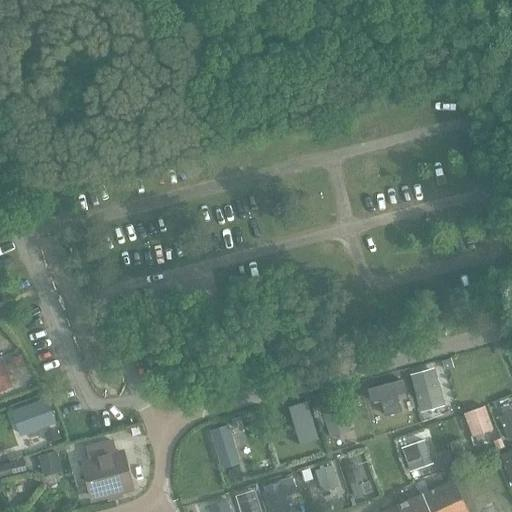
[(22,356),(12,360),(14,365),(19,367),(25,365),(22,356)]
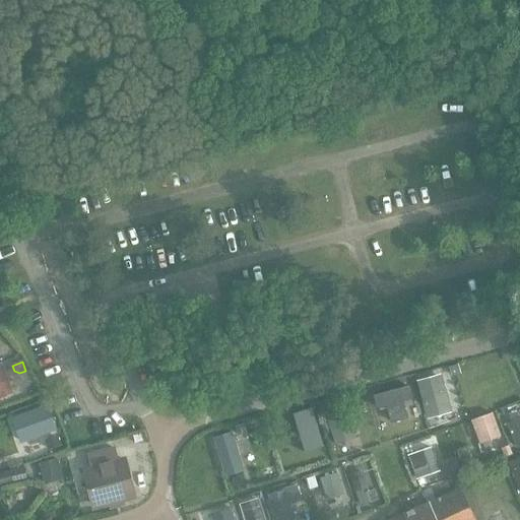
[(458,365),(450,367),(452,376),(461,374),(458,365)]
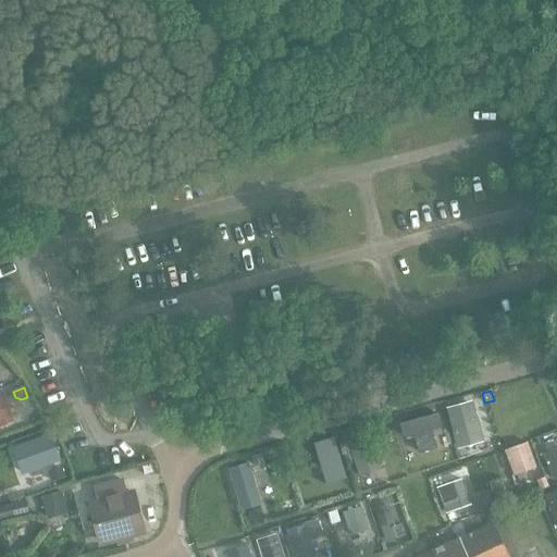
[(460,445),(479,441),(469,404),(449,409),(460,445)]
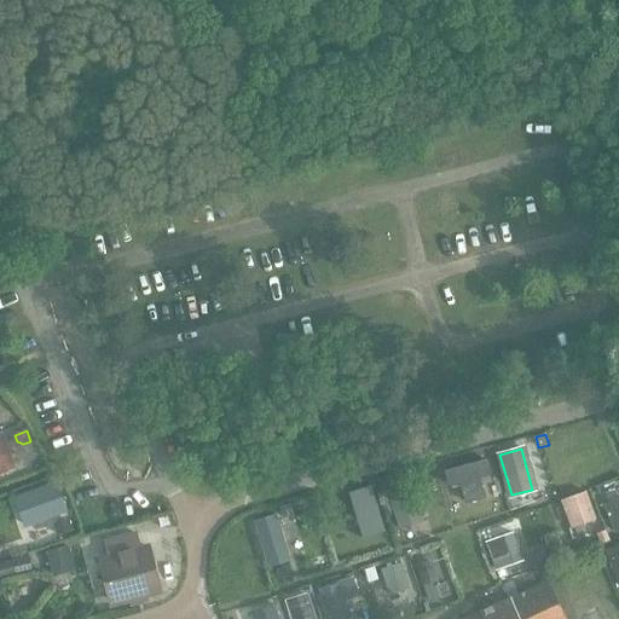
[(467,464),(480,504),(503,497),(490,456),(467,464)]
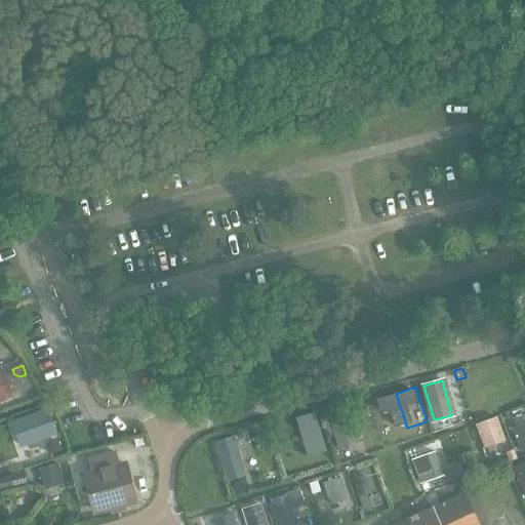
[(328,404),(320,406),(323,414),(331,411),(328,404)]
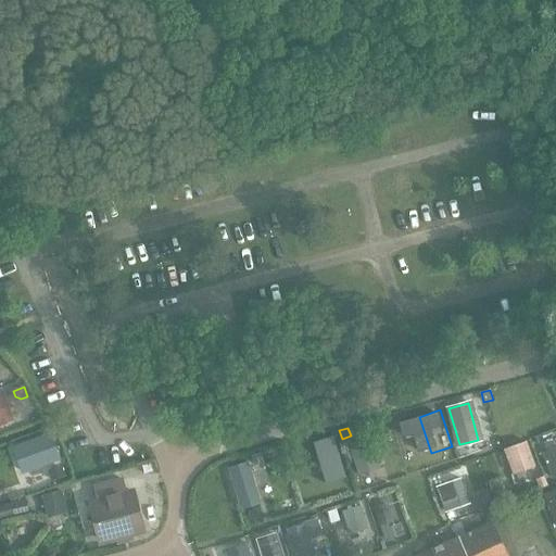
[(19,443),(27,470),(50,463),(41,436),(19,443)]
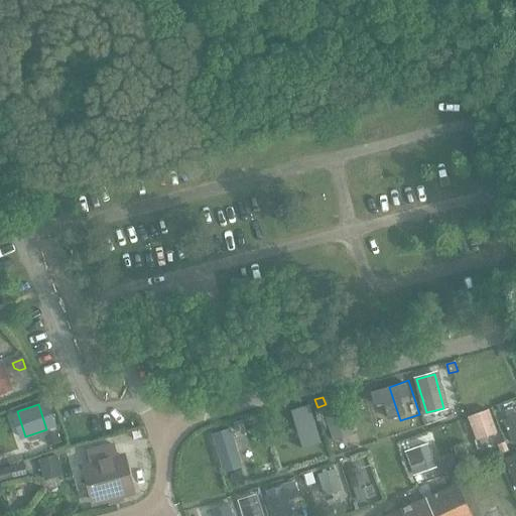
[(333,439),(352,432),(345,410),(330,415),(329,411),(324,412),(333,439)]
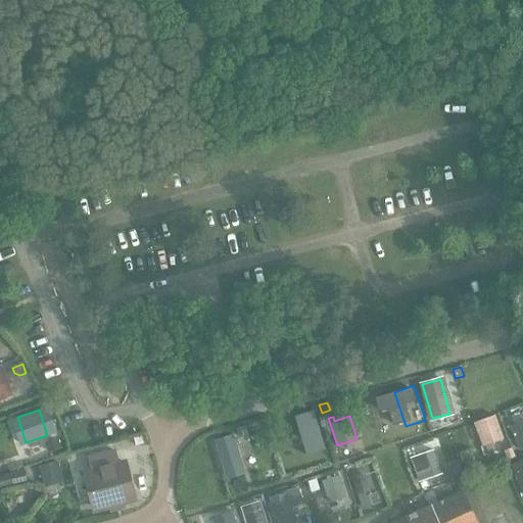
[(482,445),(502,438),(493,416),(474,422),(482,445)]
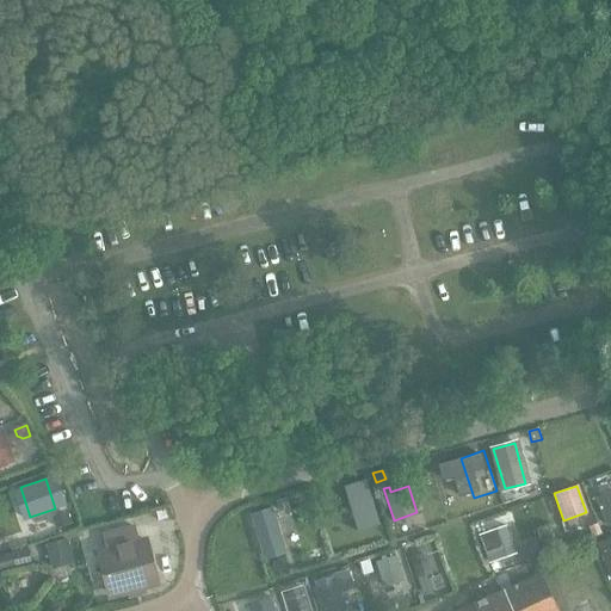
[(362,530),(381,525),(371,492),(352,498),(362,530)]
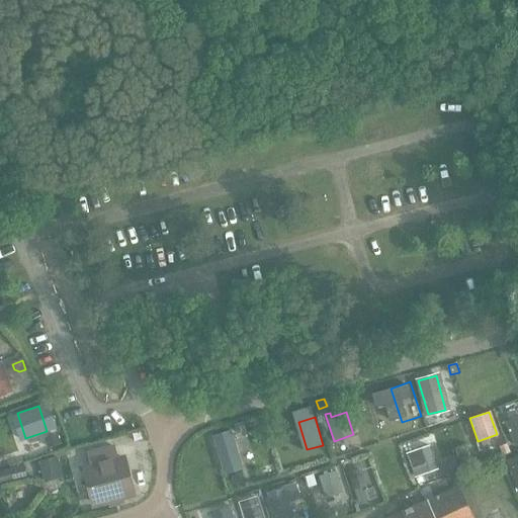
[(517,417),(505,422),(514,445),(517,443),(517,417)]
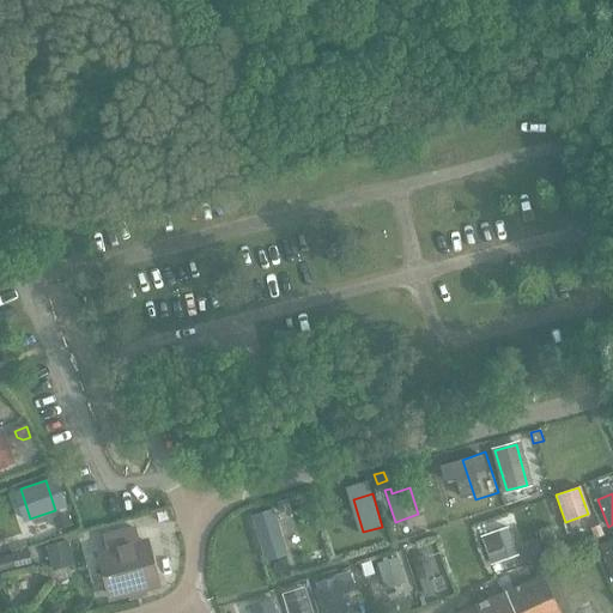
[(287,501),(278,503),(280,511),(290,509),(287,501)]
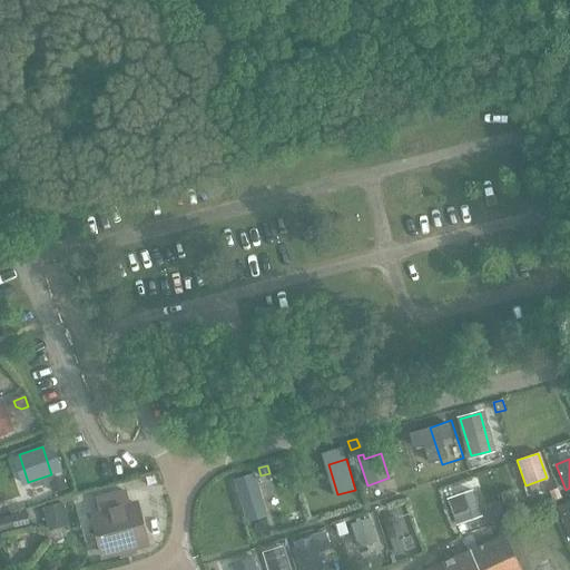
[(254,474),(234,480),(246,519),(259,514),(254,497),(259,494),(254,474)]
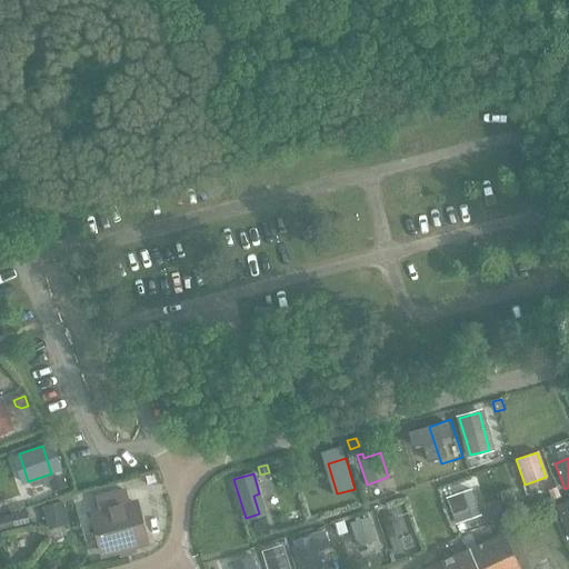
[(63,478),(50,483),(53,492),(67,488),(63,478)]
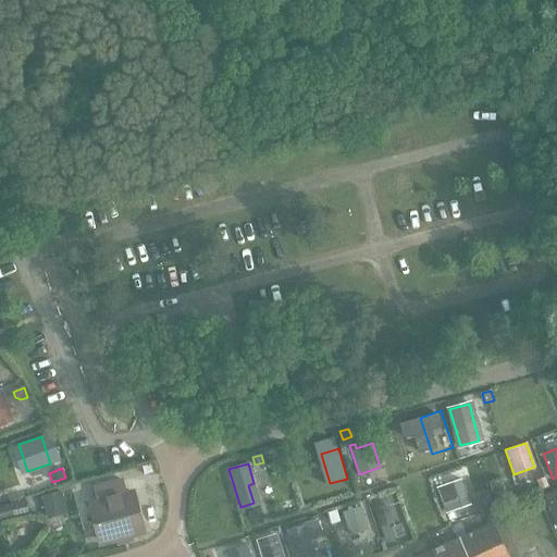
[(126,490),(123,478),(91,485),(96,498),(87,500),(98,546),(115,542),(116,546),(134,542),(133,537),(147,534),(135,487),(126,490)]
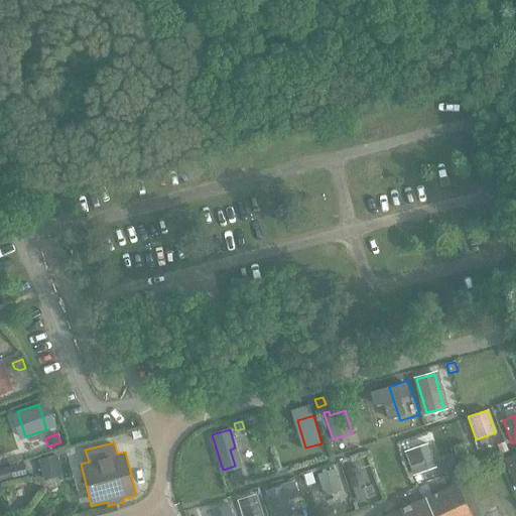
[(413,449),(405,452),(410,466),(413,474),(435,467),(428,444),(413,449)]
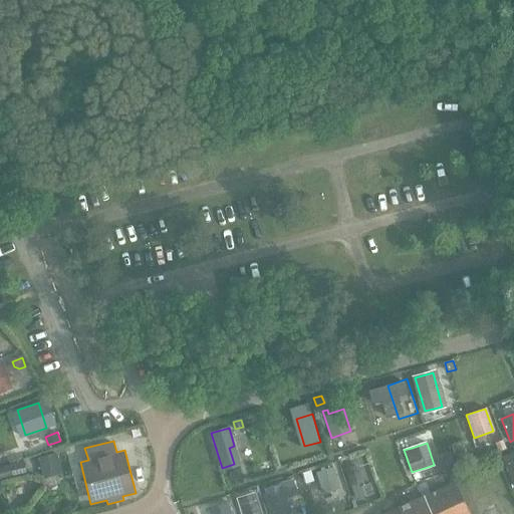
[(57,451),(38,455),(44,477),(62,473),(57,451)]
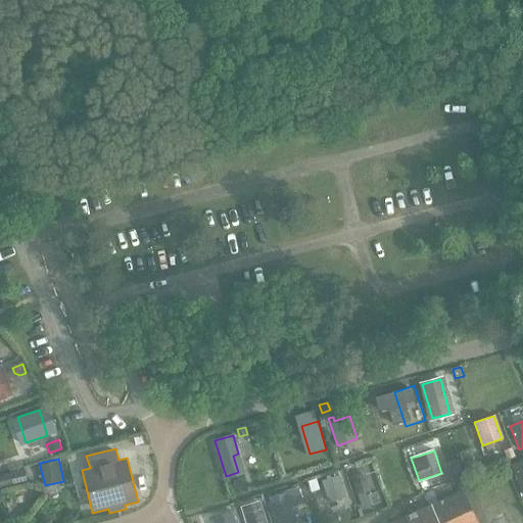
[(522,461),(513,466),(522,492),(522,461)]
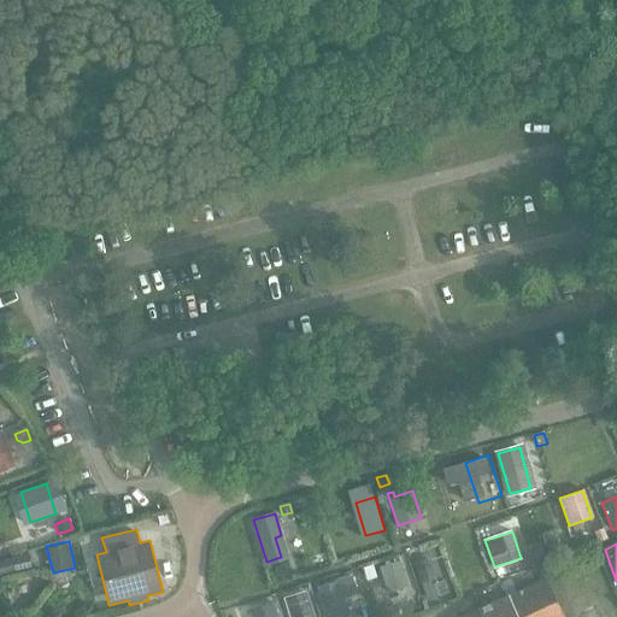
[(29,551),(0,557),(0,573),(31,565),(29,551)]
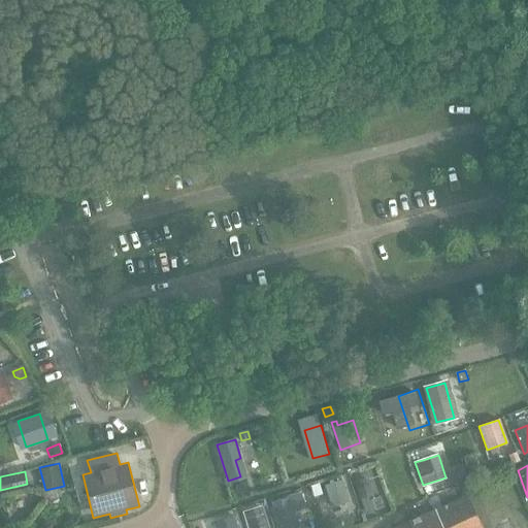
[(380,497),(374,499),(367,480),(356,484),(366,512),(383,505),(380,497)]
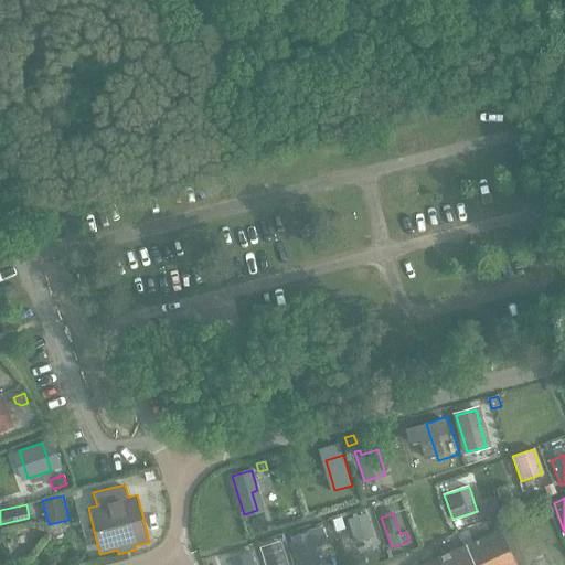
[(515,564),(500,529),(419,564),(515,564)]
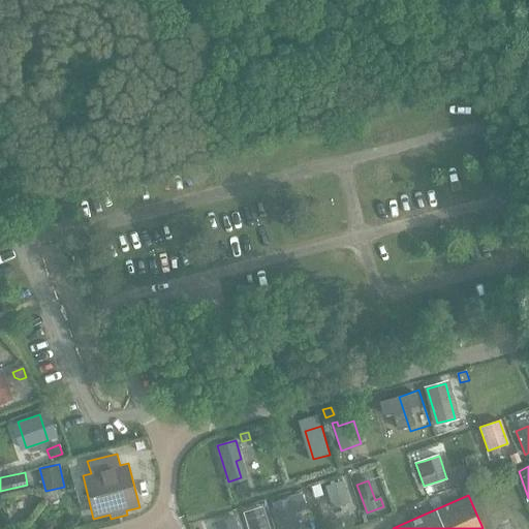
[(281,528),(293,528),(298,528),(288,498),(273,503),(281,528)]
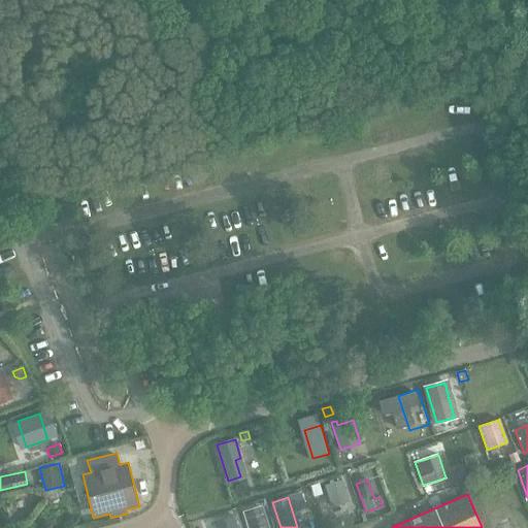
[(266,527),(261,507),(244,512),(249,527),(266,527)]
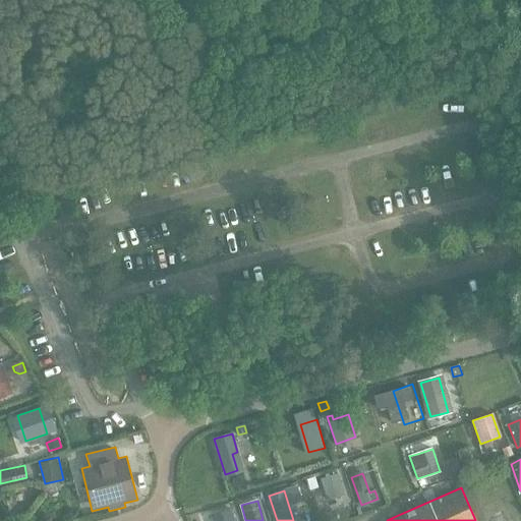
[(211,516),(213,520),(233,520),(230,510),(211,516)]
